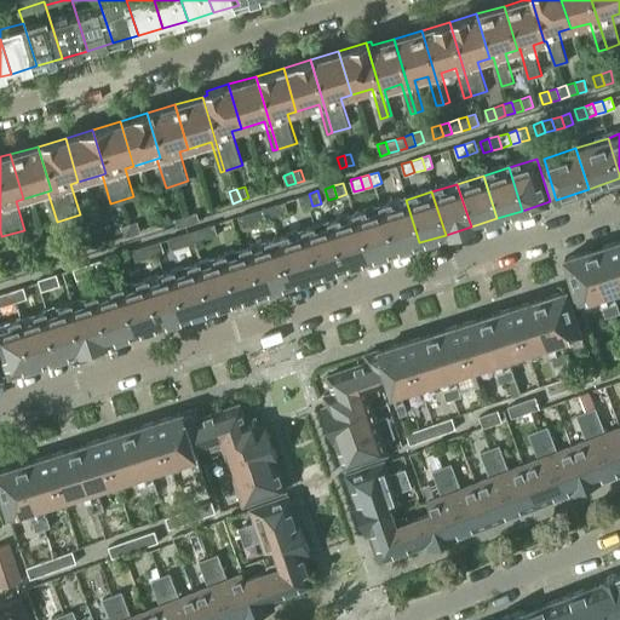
[(313,206),(309,194),(299,196),(303,210),(313,206)]
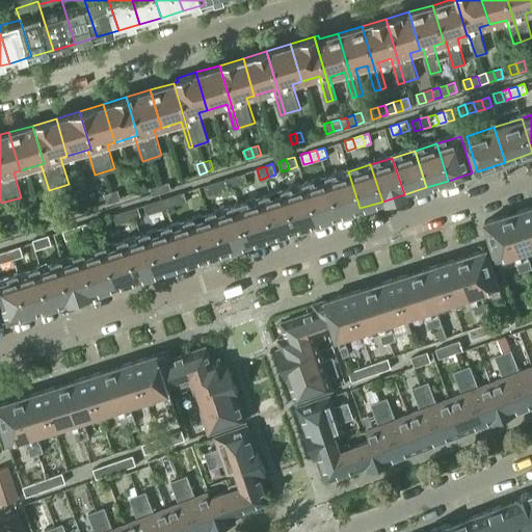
[(360,208),(348,171),(326,179),(338,215),(360,208)]
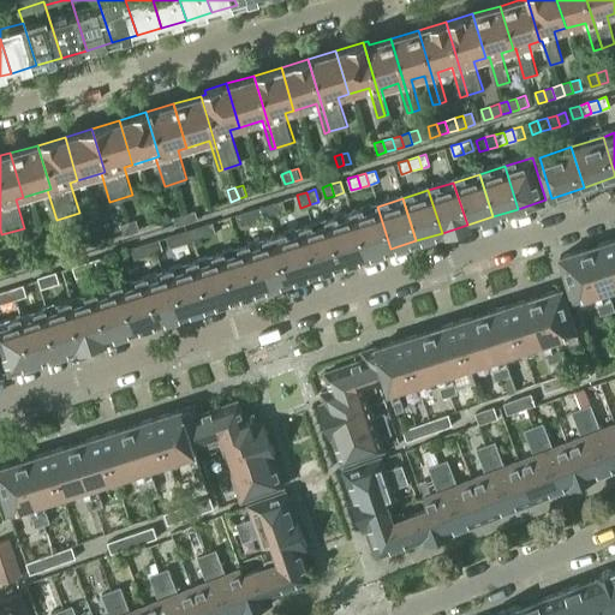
[(273,202),(276,214),(286,210),(282,199),(273,202)]
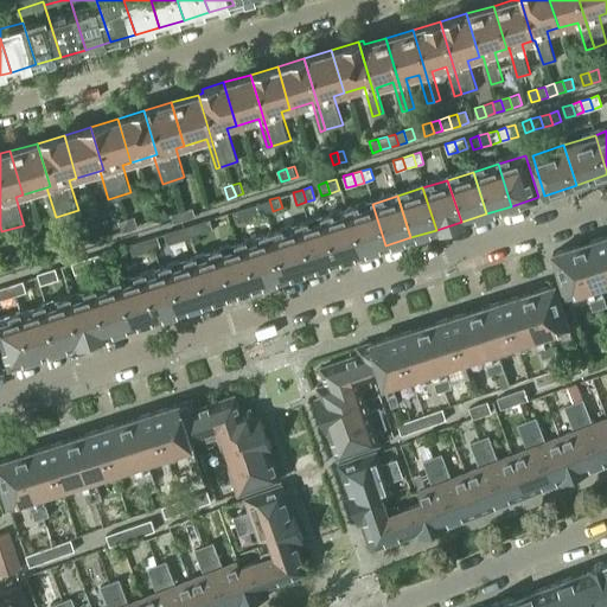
[(261,203),(264,213),(273,211),(269,199),(261,203)]
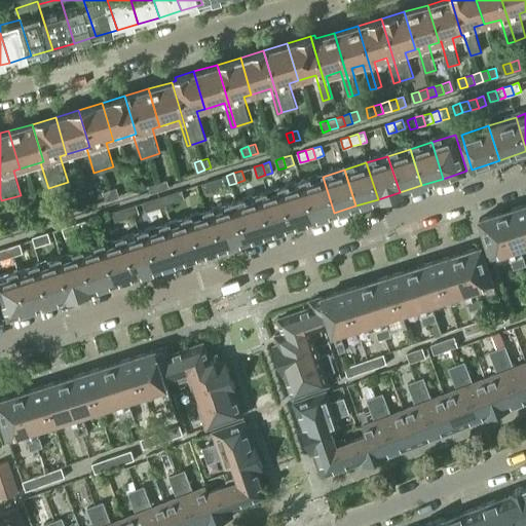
[(218,178),(221,188),(229,185),(226,176),(218,178)]
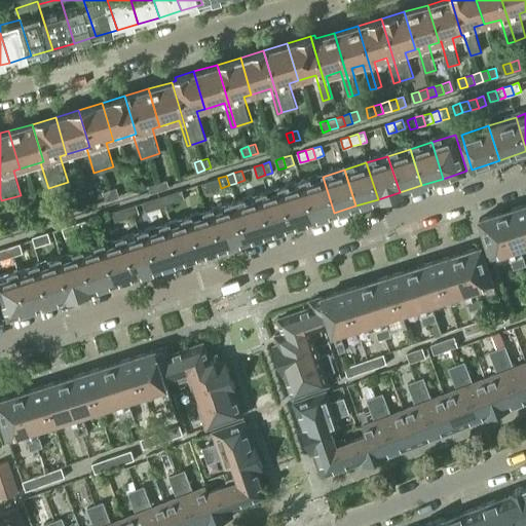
[(334,213),(323,177),(301,184),(312,220),(334,213)]
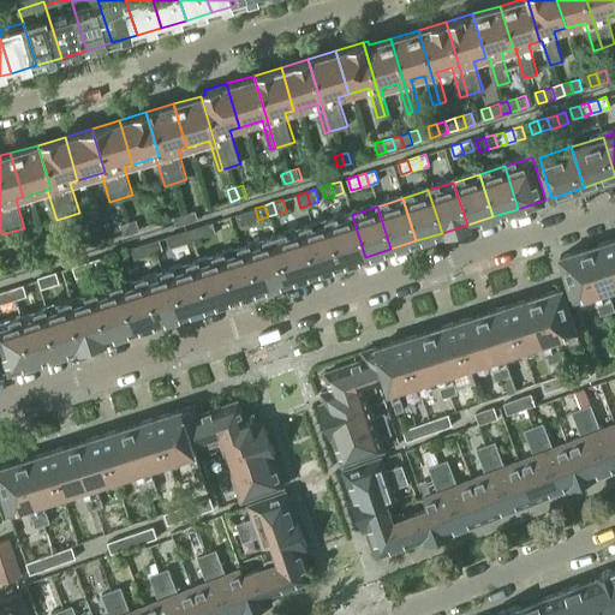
[(245,210),(249,222),(258,220),(255,208),(245,210)]
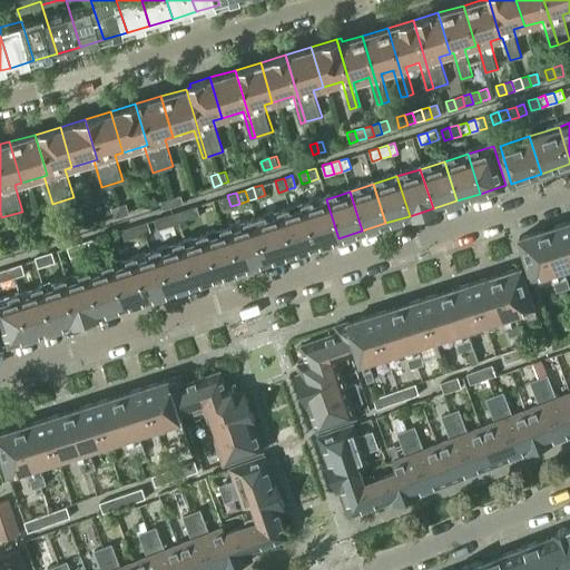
[(182,194),(175,196),(177,205),(184,203),(182,194)]
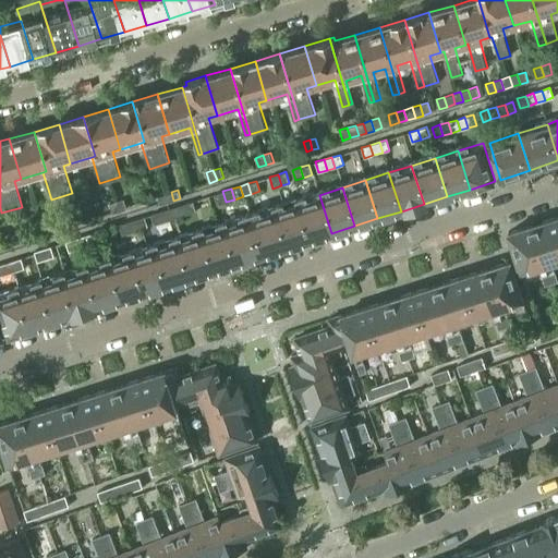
[(217,204),(226,202),(222,191),(214,194),(217,204)]
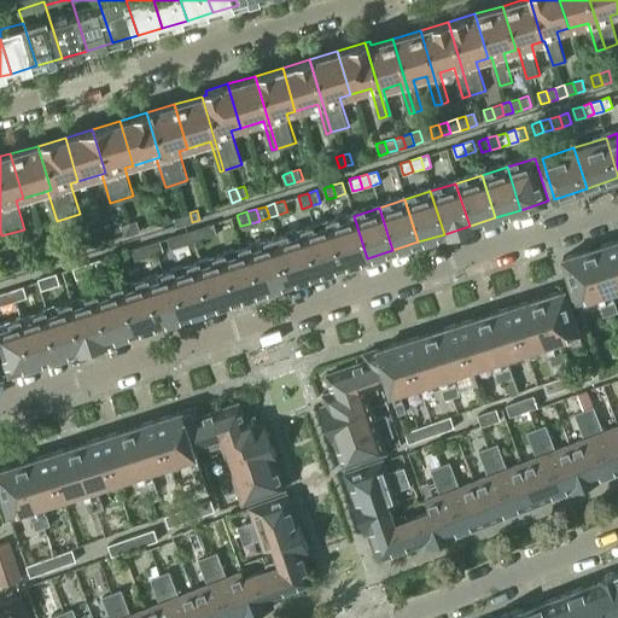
[(185,225),(192,222),(190,213),(182,215),(185,225)]
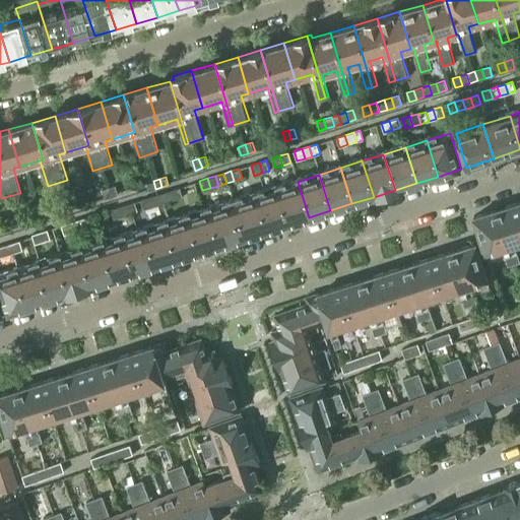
[(149,191),(155,189),(153,181),(147,183),(149,191)]
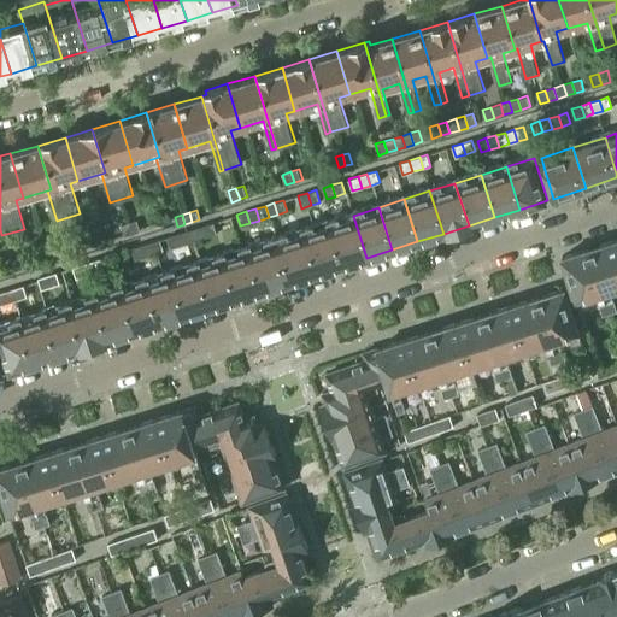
[(366,258),(353,216),(328,223),(341,266),(366,258)]
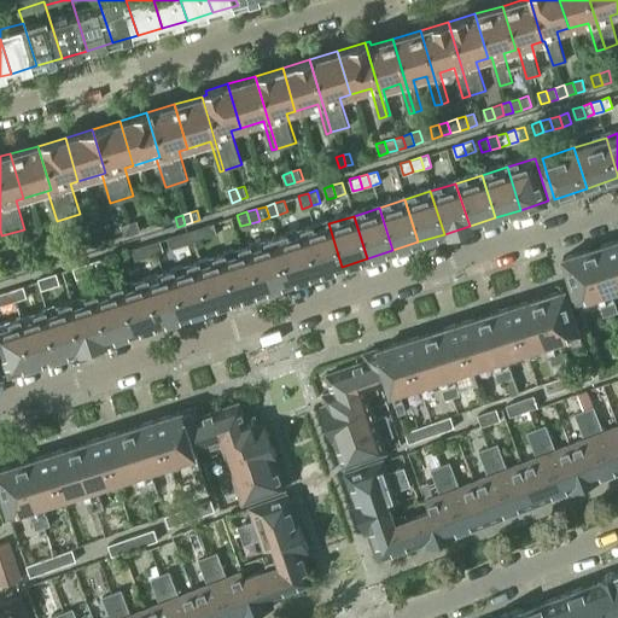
[(136,221),(129,223),(133,234),(140,232),(136,221)]
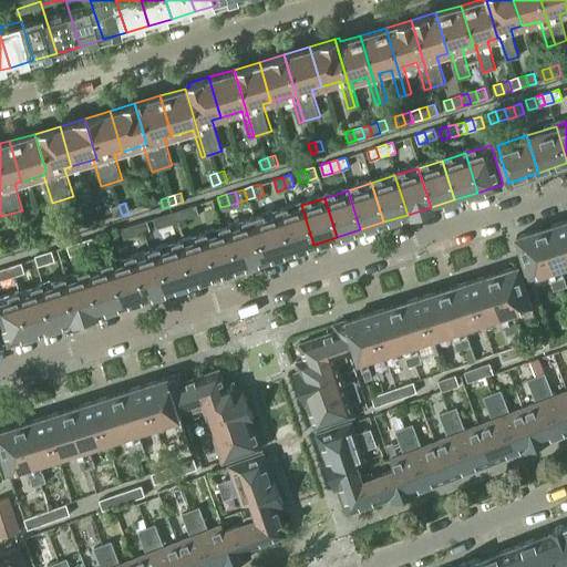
[(115,217),(122,215),(119,205),(112,206),(115,217)]
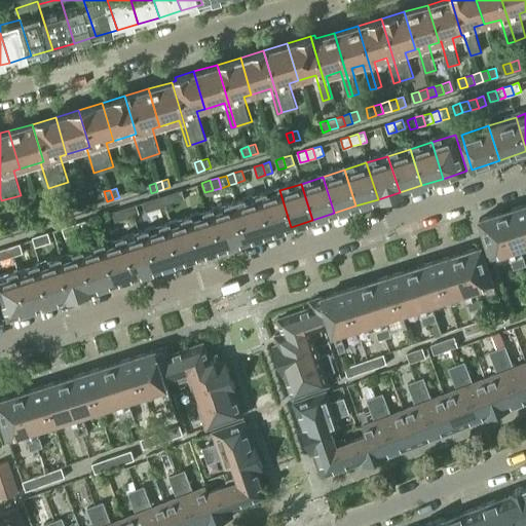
[(185,199),(182,190),(174,192),(177,201),(185,199)]
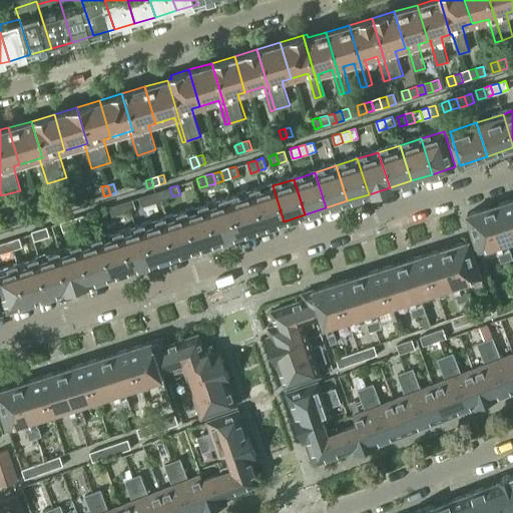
[(273,185),(251,192),(263,227),(284,221),(273,185)]
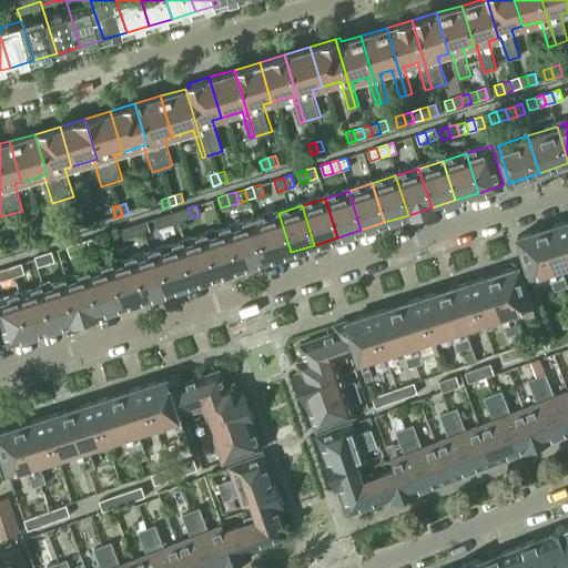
[(191,217),(188,208),(180,210),(183,221),(191,217)]
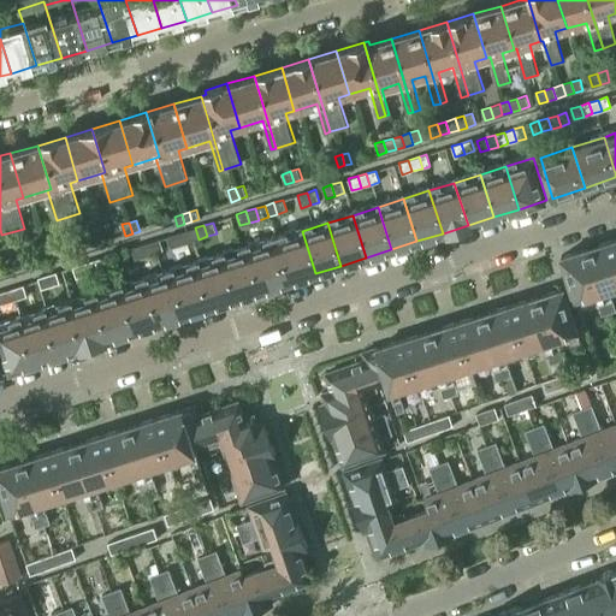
[(199,240),(195,227),(185,231),(189,242),(199,240)]
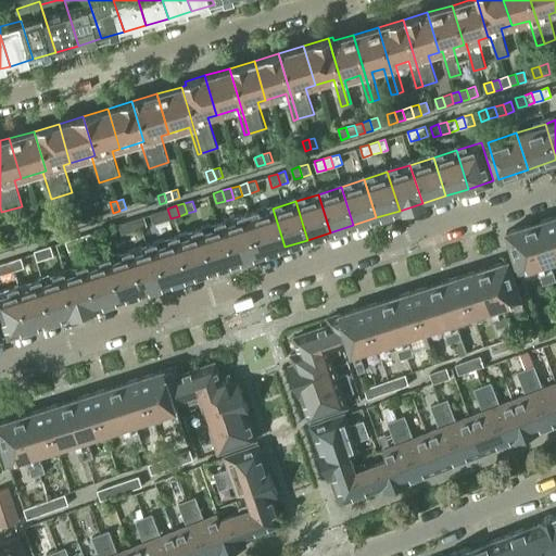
[(171,218),(167,209),(159,211),(162,220),(171,218)]
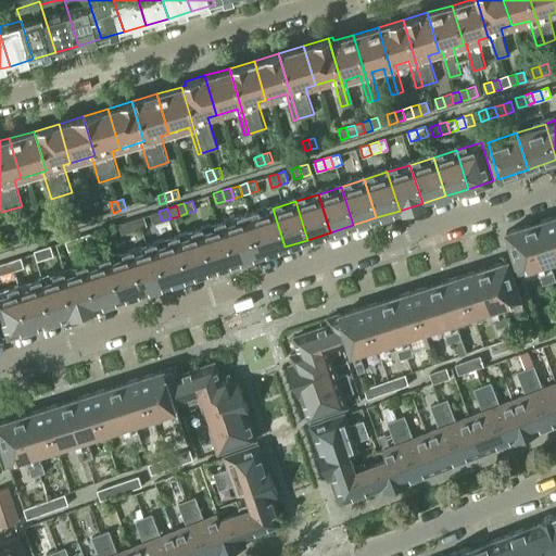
[(273,209),(250,216),(262,254),(285,247),(273,209)]
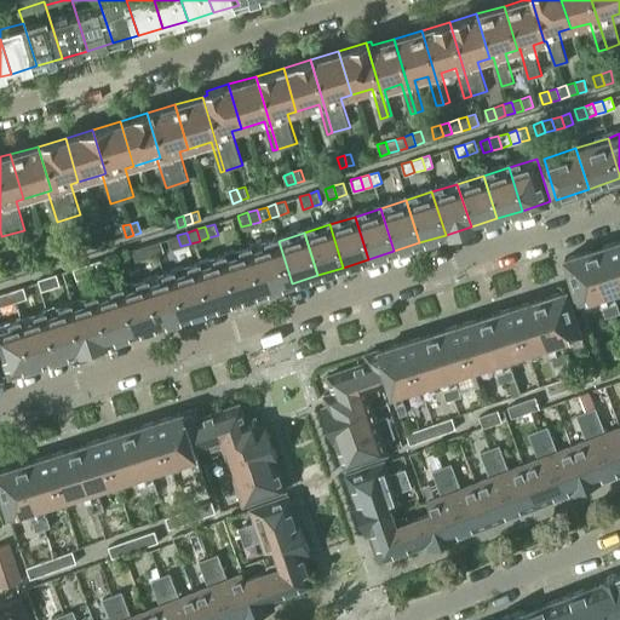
[(181,246),(177,235),(168,237),(172,250),(181,246)]
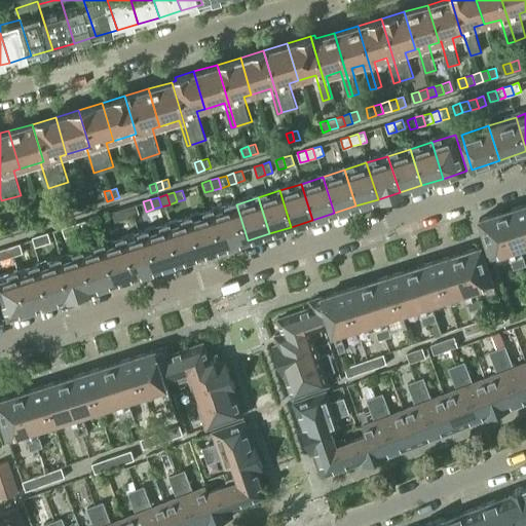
[(71,202),(65,204),(67,214),(74,212),(71,202)]
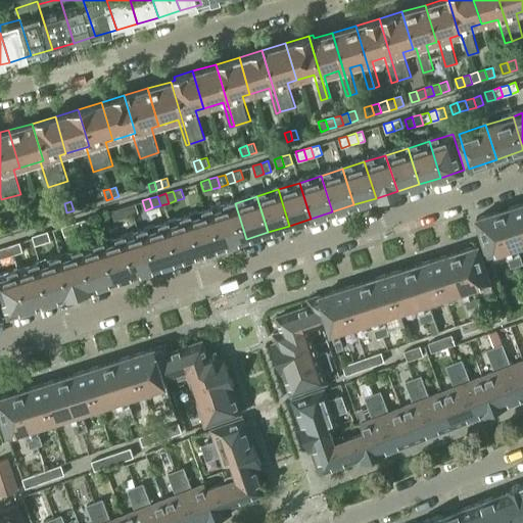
[(128,205),(131,215),(139,212),(136,202),(128,205)]
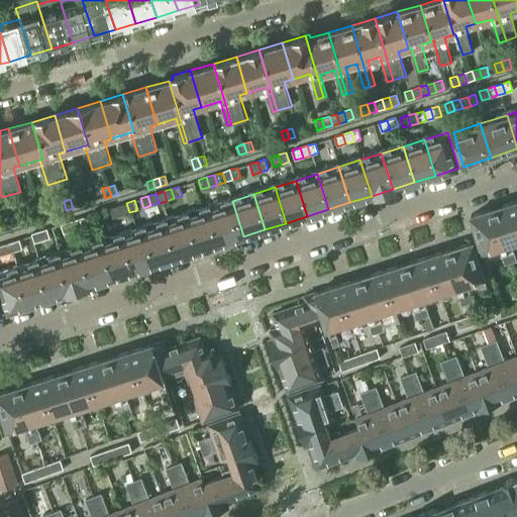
[(60,211),(66,210),(64,201),(57,202),(60,211)]
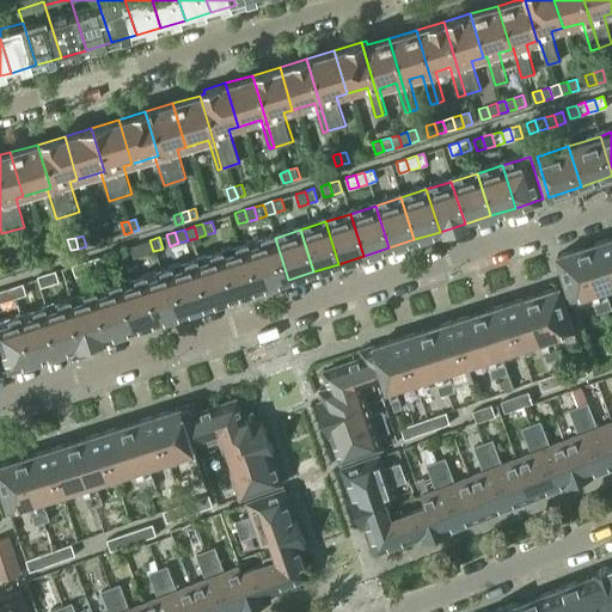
[(275,238),(250,246),(263,288),(288,280),(275,238)]
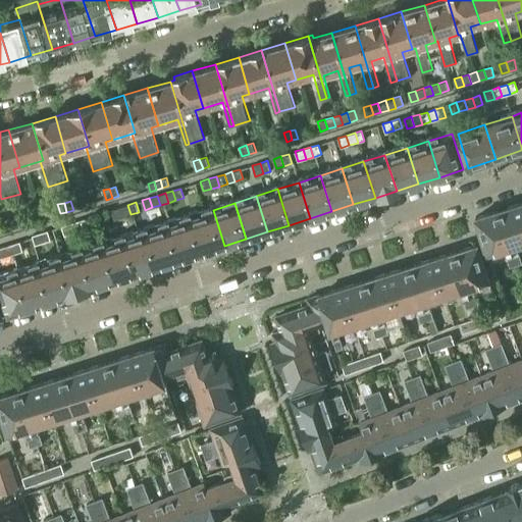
[(521,258),(518,244),(521,242),(521,208),(520,203),(498,210),(515,265),(521,262),(521,258)]
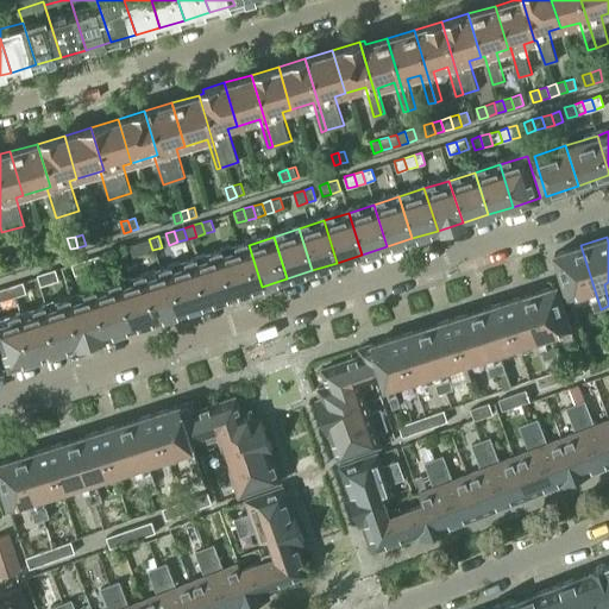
[(139,242),(143,253),(152,250),(149,239),(139,242)]
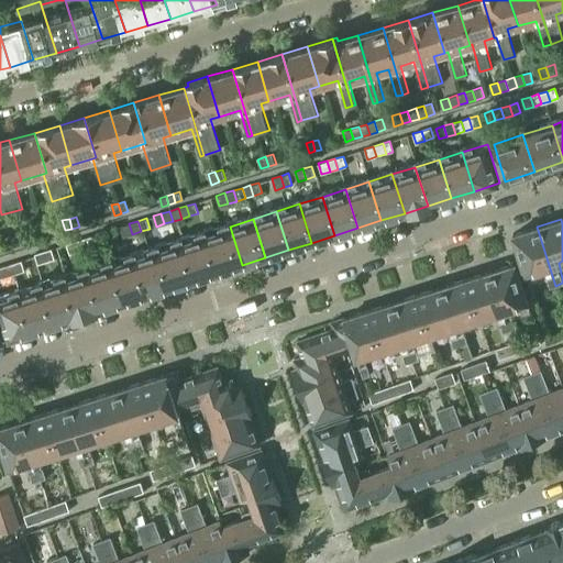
[(132,234),(129,223),(121,227),(124,236),(132,234)]
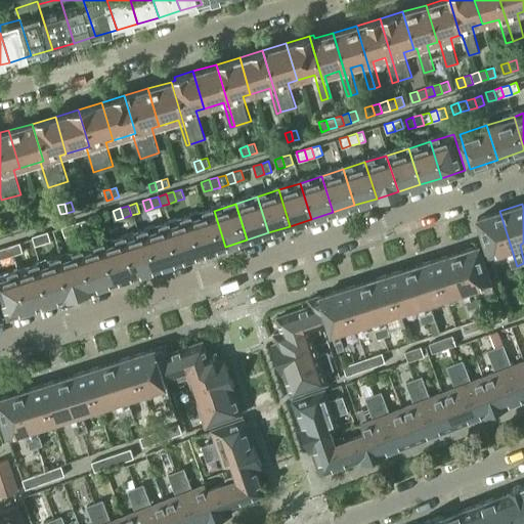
[(214,211),(192,217),(204,253),(225,247),(214,211)]
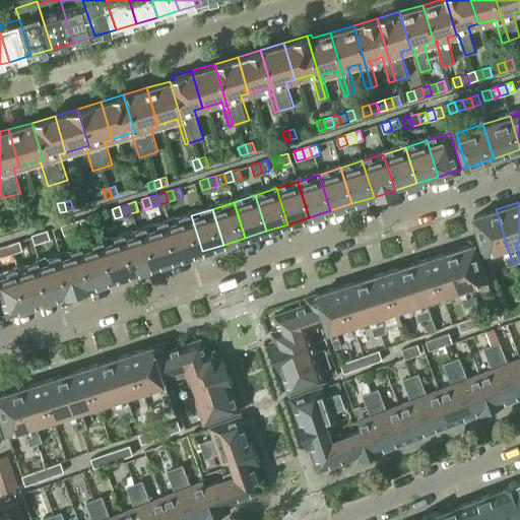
[(513,264),(496,209),(473,216),(476,226),(484,252),(503,247),(509,265),(513,264)]
